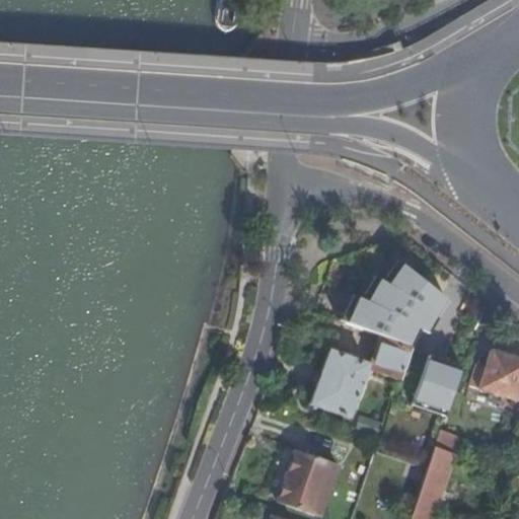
[(394,293),(379,337),(410,347),(409,352),(431,361),(449,312),(394,293)]
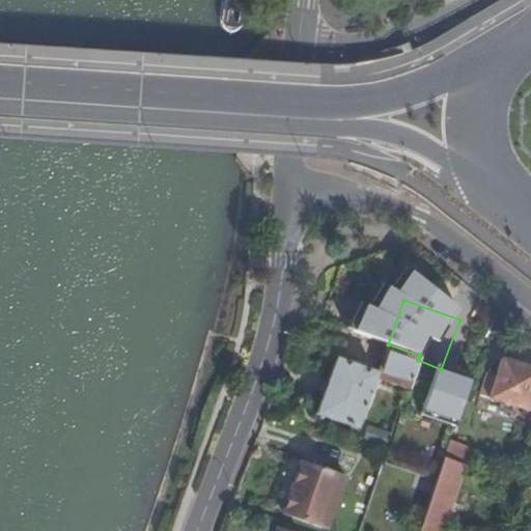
[(327,303),(322,320),(358,333),(364,316),(327,303)]
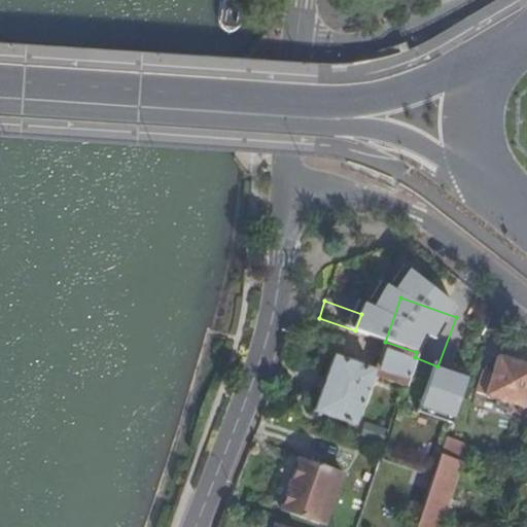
[(416,352),(385,342),(376,370),(383,372),(381,379),(405,387),(415,357),(416,352)]
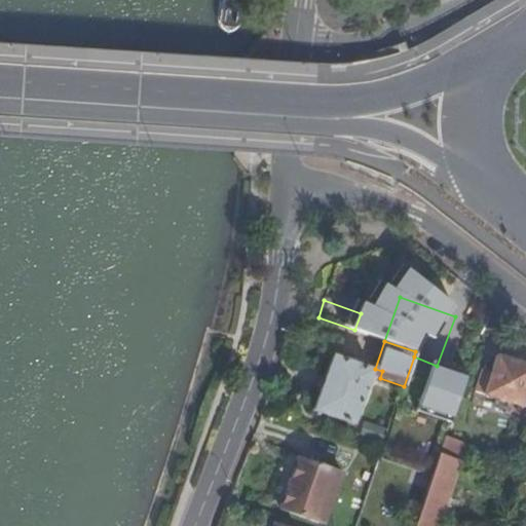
[(525,400),(525,362),(497,353),(485,393),(524,406),(525,400)]
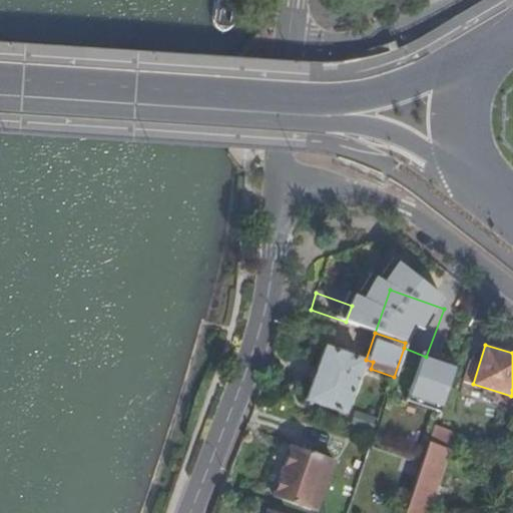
[(324,348),(306,399),(344,412),(362,361),(324,348)]
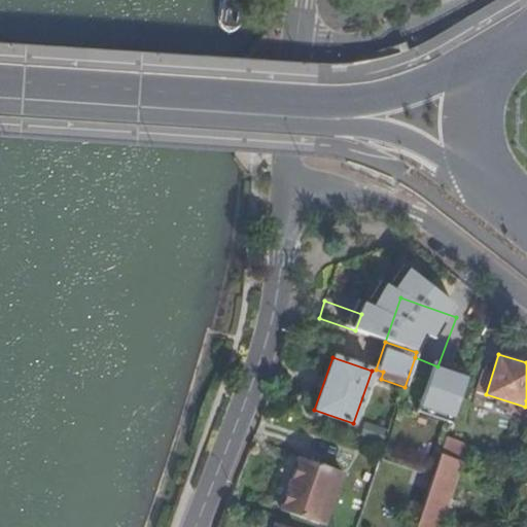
[(383,372),(376,370),(374,377),(381,379),(383,372)]
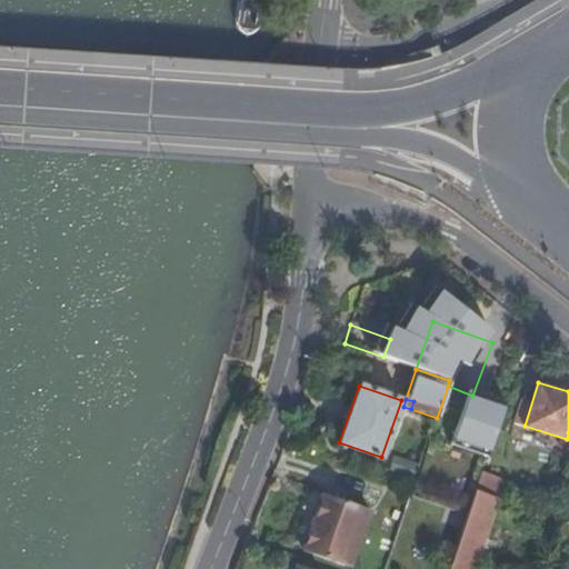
[(503,449),(490,445),(481,471),(493,475),(503,449)]
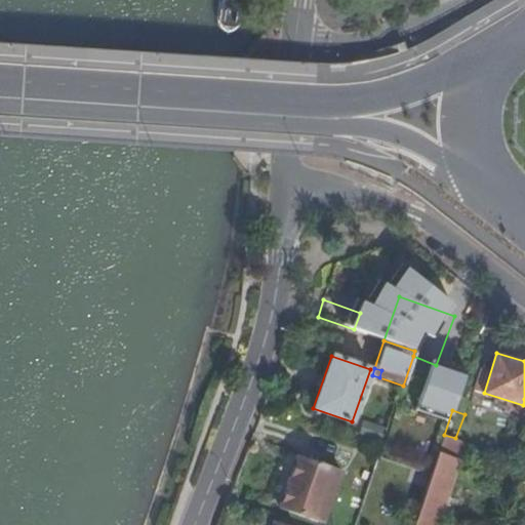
[(439,452),(440,446),(416,438),(406,468),(431,475),(439,452)]
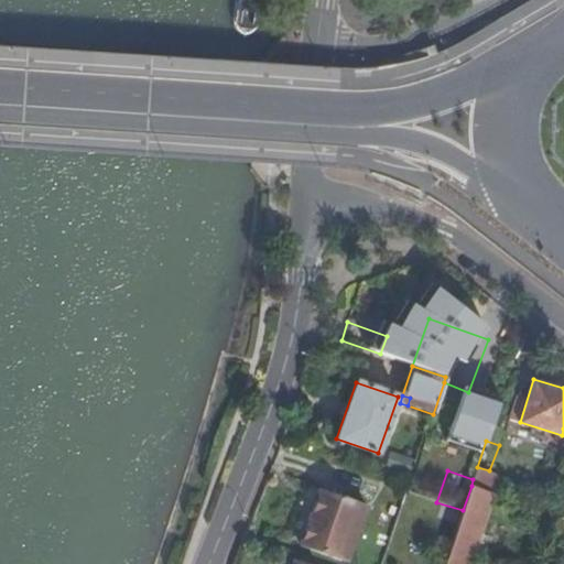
[(369,499),(322,483),(301,544),(347,562),(369,499)]
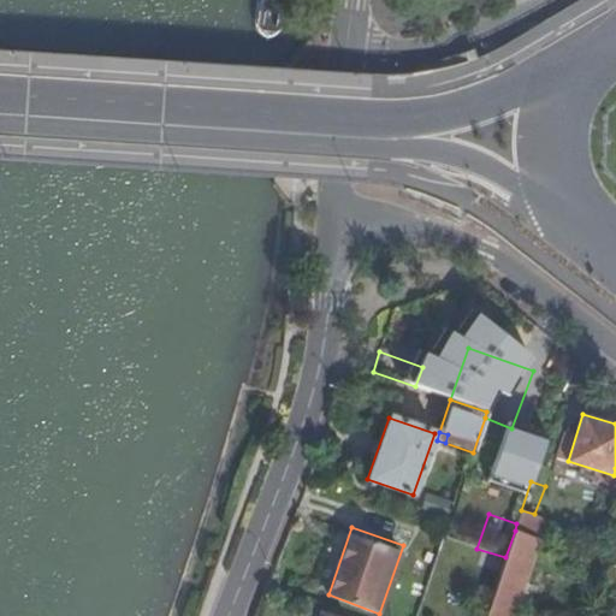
[(515,531),(505,557),(485,615),(513,615),(540,539),(515,531)]
